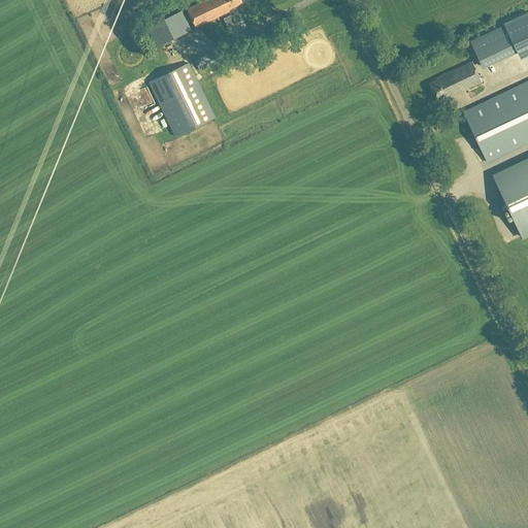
[(205,0),(187,9),(196,28),(235,9),(234,7),(242,4),(240,0),(205,0)]
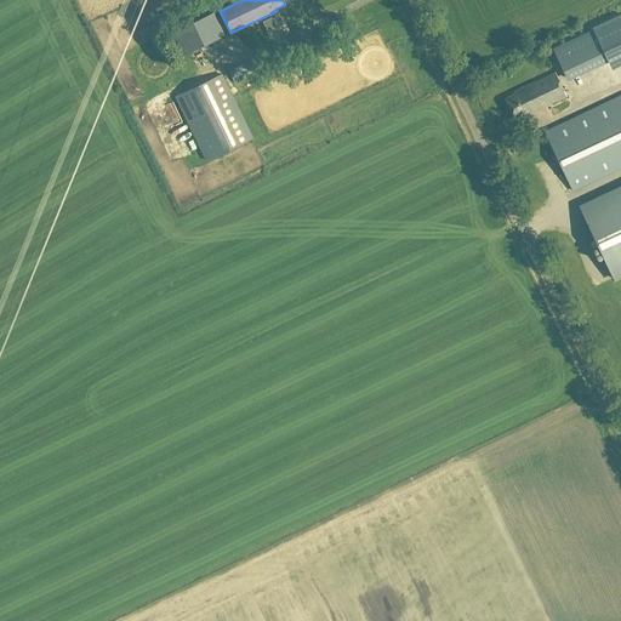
[(214,15),(172,34),(183,57),(223,38),(214,15)]
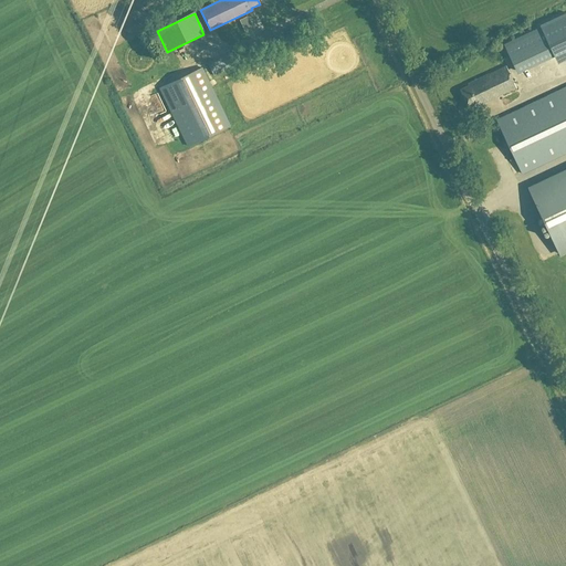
[(565,52),(565,13),(540,25),(541,28),(503,45),(516,71),(553,54),(555,59),(565,52)]
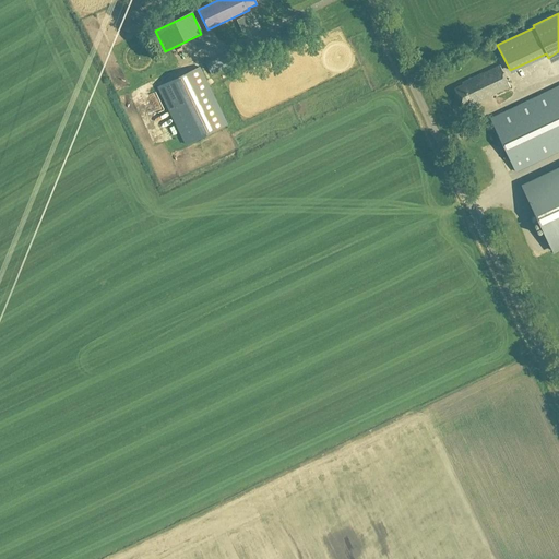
[(244,16),(237,21),(242,34),(250,30),(244,16)]
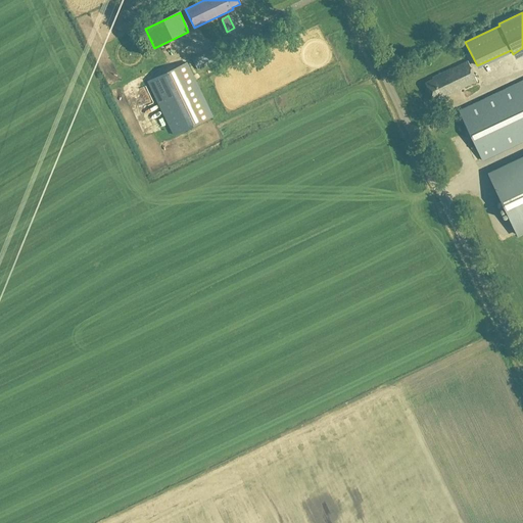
[(198,70),(220,59),(215,48),(192,59),(198,70)]
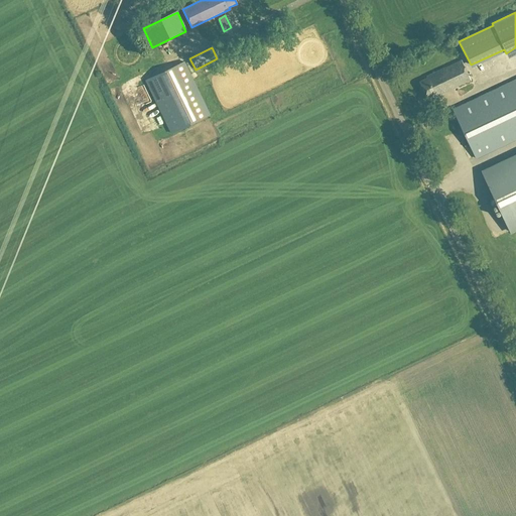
[(425,77),(418,81),(426,97),(433,94),(434,95),(470,79),(460,58),(425,76),(425,77)]
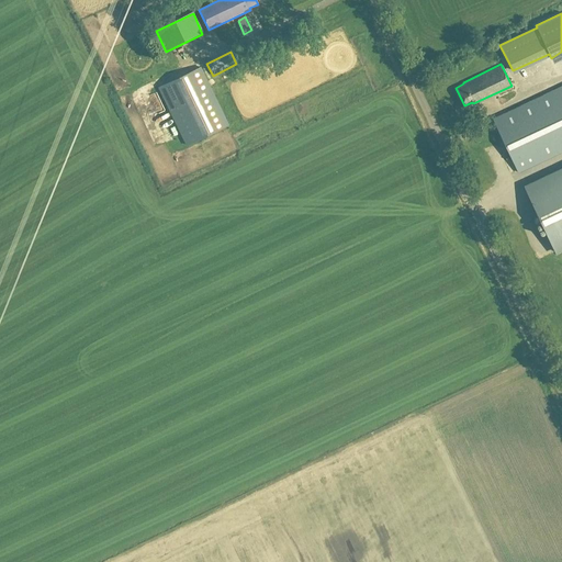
[(186,146),(229,125),(201,67),(157,88),(186,146)]
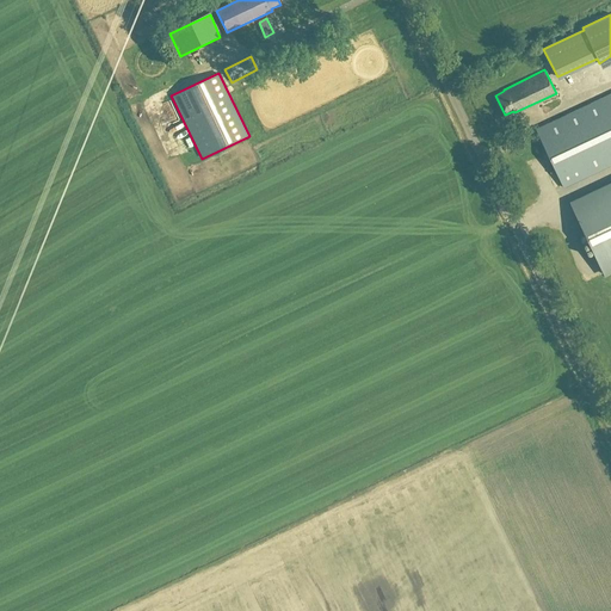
[(562,186),(610,162),(610,92),(535,128),(562,186)]
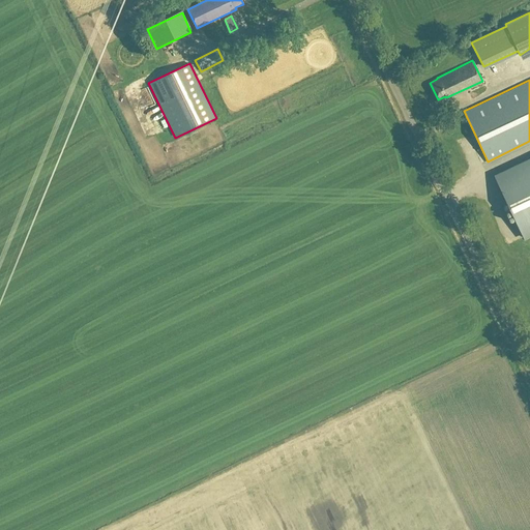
[(529,160),(495,177),(524,238),(529,235),(529,160)]
